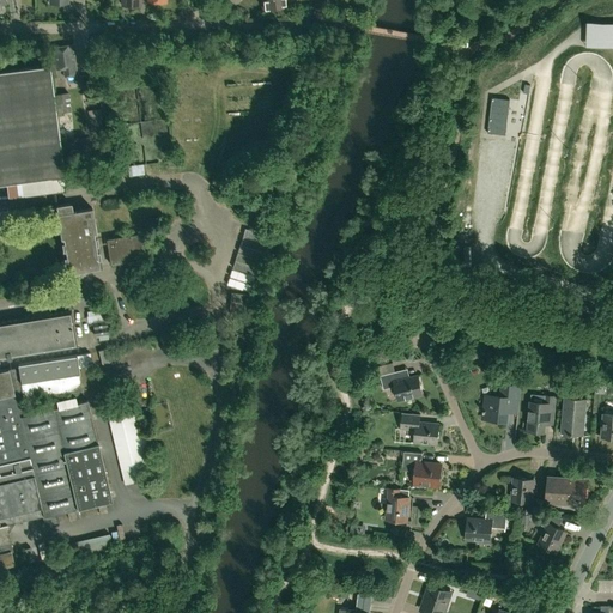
[(612,25),(589,25),(587,50),(612,50),(612,25)]
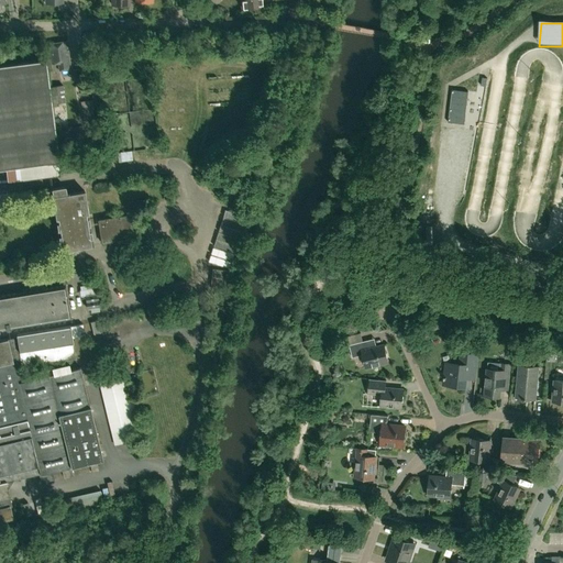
[(70,69),(66,41),(47,44),(51,64),(57,63),(59,72),(61,79),(72,77),(70,69)]
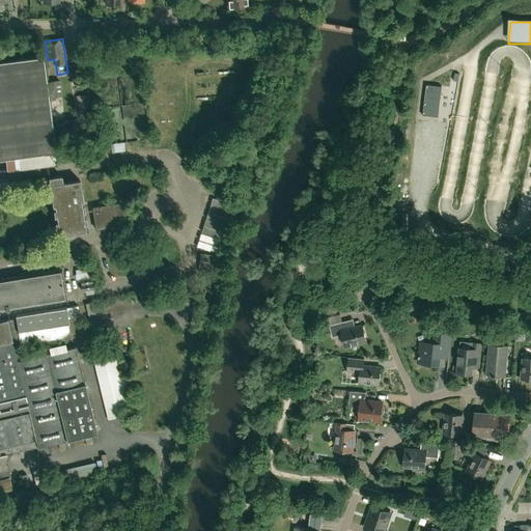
[(77,80),(85,78),(81,53),(73,54),(77,80)]
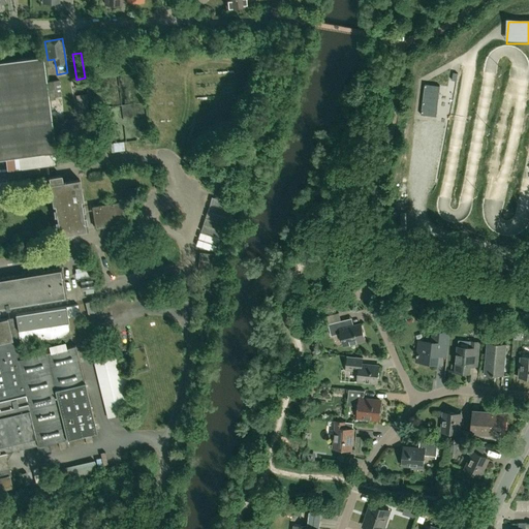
[(52,97),(49,81),(47,82),(42,56),(0,61),(0,157),(5,157),(7,168),(55,162),(54,151),(56,151),(52,126),(58,125),(54,96),(52,97)]
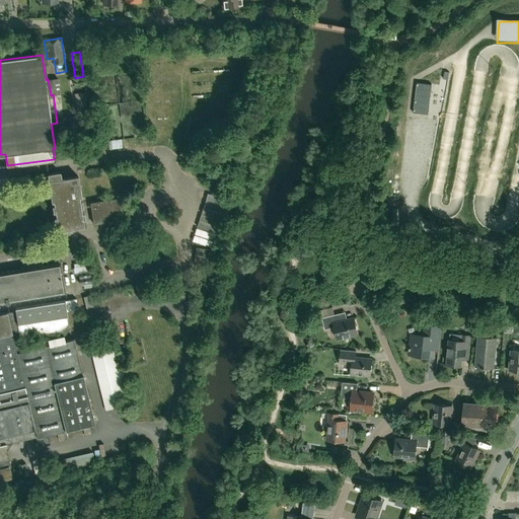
[(51,95),(53,94),(60,93),(58,78),(48,79),(51,95)]
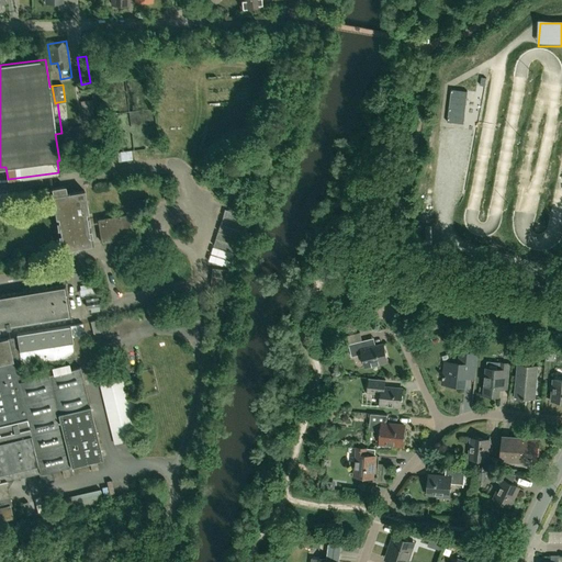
[(447,122),(463,124),(467,96),(468,90),(451,89),(447,122)]
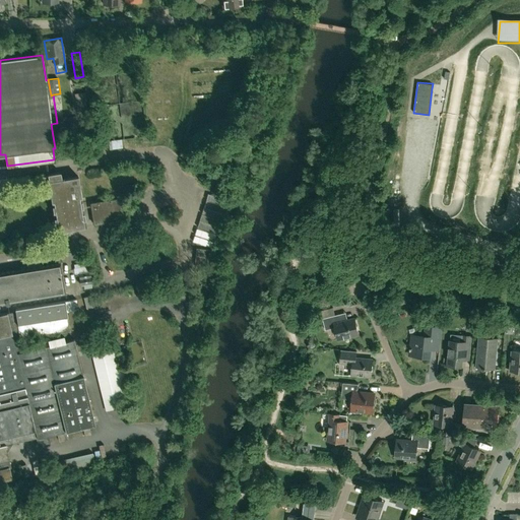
[(123,109),(124,137),(141,136),(139,108),(123,109)]
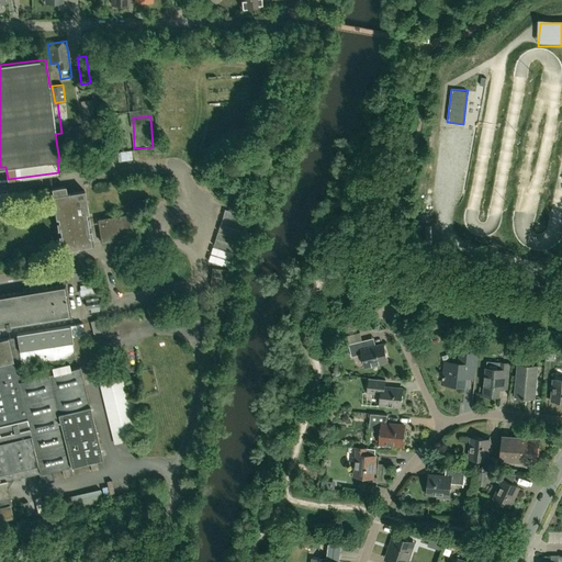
[(133,148),(121,149),(122,159),(134,159),(133,148)]
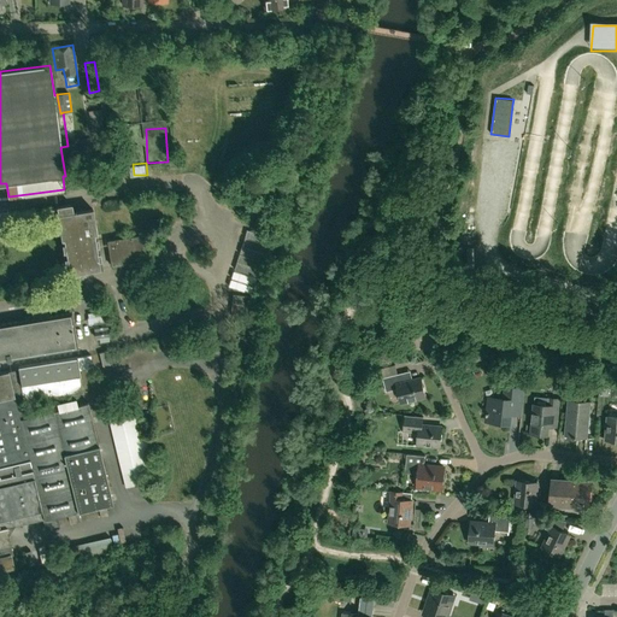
[(72,213),(71,205),(57,207),(59,215),(58,215),(69,274),(103,268),(97,234),(93,210),(72,213)]
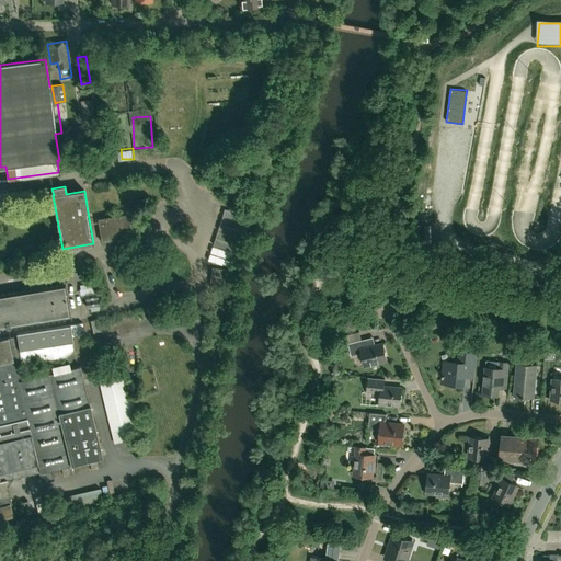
[(101,242),(135,237),(132,213),(98,219),(101,242)]
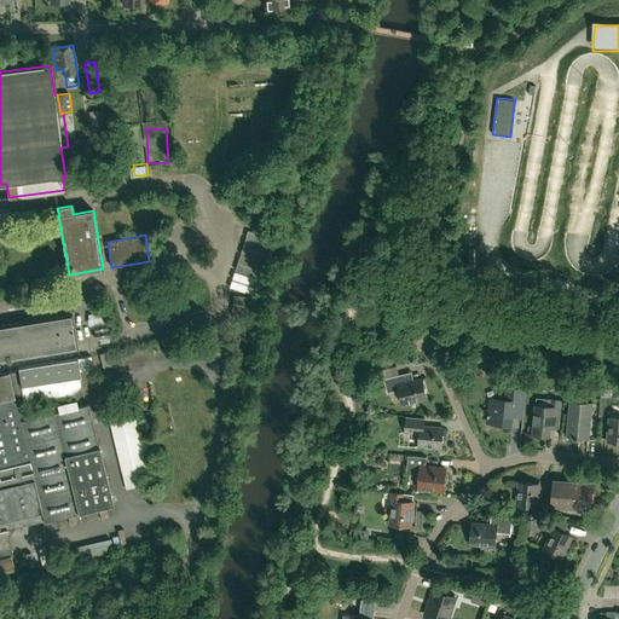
[(47,317),(47,310),(33,312),(34,319),(0,324),(0,360),(76,348),(70,313),(47,317)]
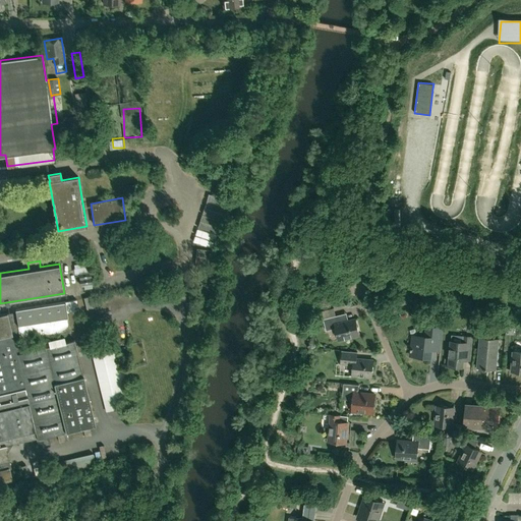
[(90,272),(89,266),(74,268),(73,270),(74,275),(78,274),(80,286),(92,284),(91,272),(90,272)]
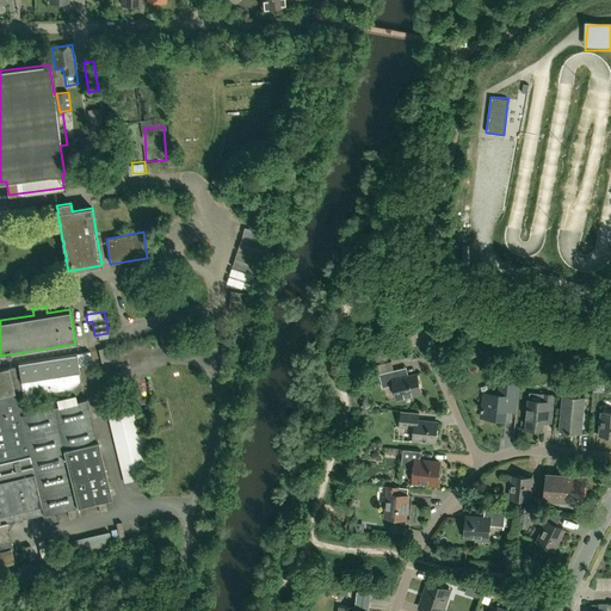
[(17,365),(0,368),(0,563),(13,561),(11,548),(12,548),(6,522),(41,514),(43,523),(57,519),(55,511),(65,508),(67,517),(105,508),(103,500),(110,498),(86,399),(75,401),(74,395),(53,400),(54,407),(36,411),(31,407),(22,397),(80,388),(76,366),(92,363),(90,351),(74,355),(74,353),(16,363),(17,365)]
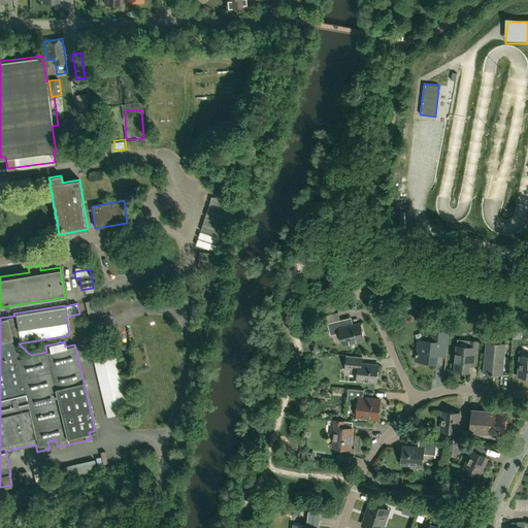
[(345,327),(343,320),(328,324),(331,335),(340,332),(343,344),(364,339),(360,323),(345,327)]
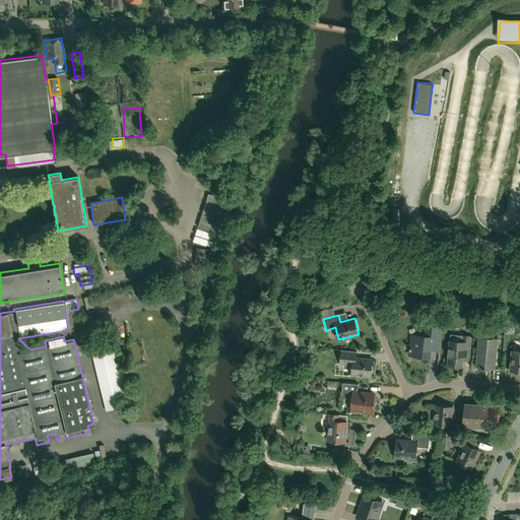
[(439,343),(441,328),(426,326),(425,336),(411,335),(409,354),(431,356),(432,342),(439,343)]
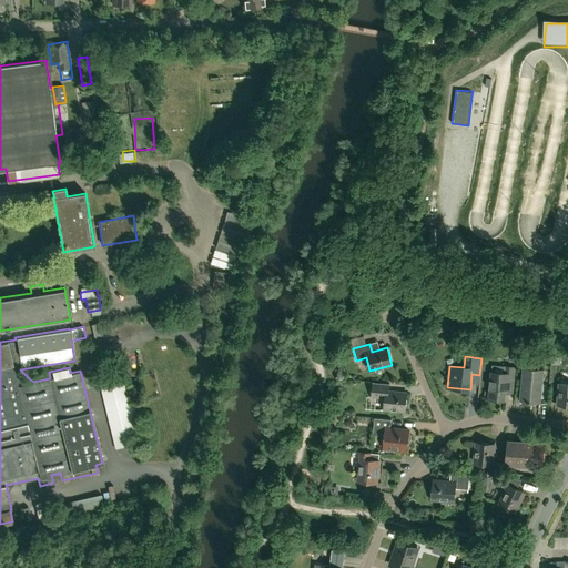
[(513,384),(514,367),(505,366),(504,373),(490,372),(488,398),(504,399),(506,384),(513,384)]
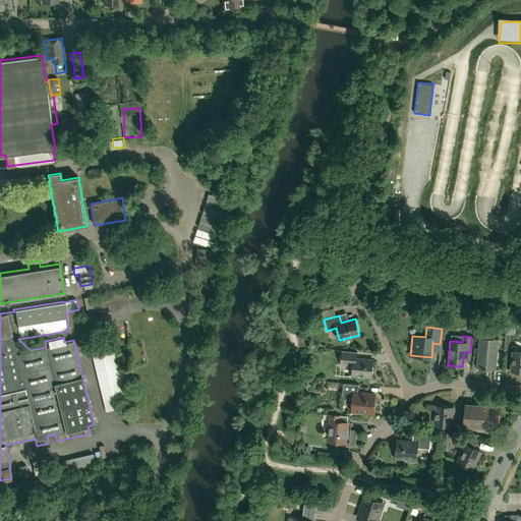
[(496,369),(498,340),(479,338),(477,368),(496,369)]
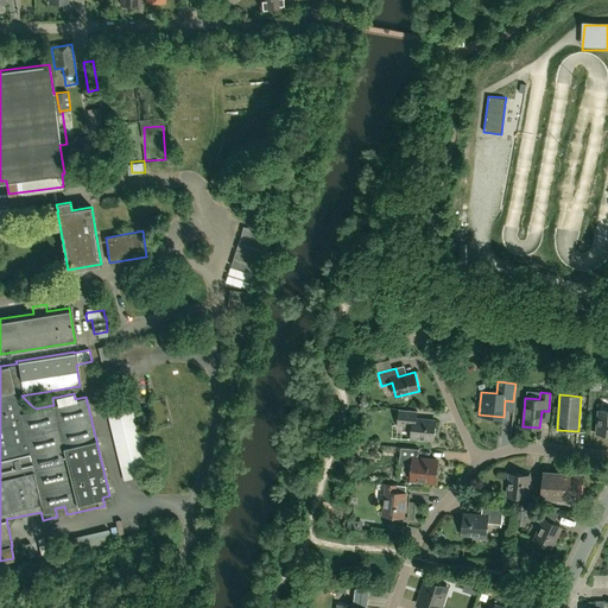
[(154,474),(138,405),(131,406),(106,412),(124,481),(154,474)]
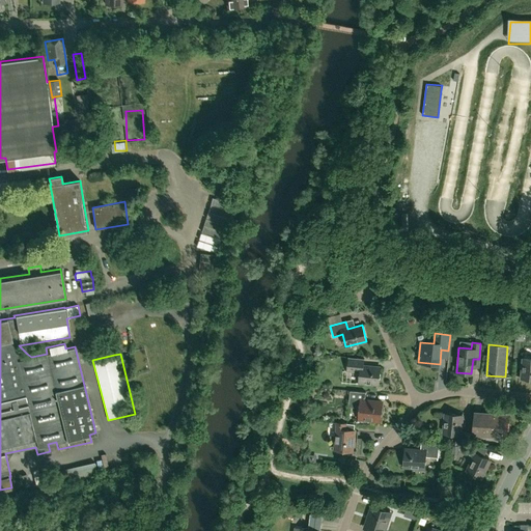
[(379,384),(381,368),(364,366),(364,359),(348,357),(346,371),(360,372),(359,382),(379,384)]
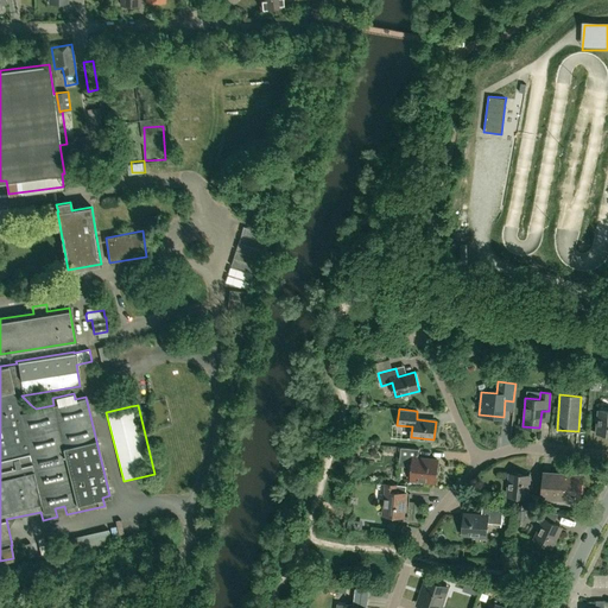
[(607,411),(600,410),(597,434),(607,434),(607,411)]
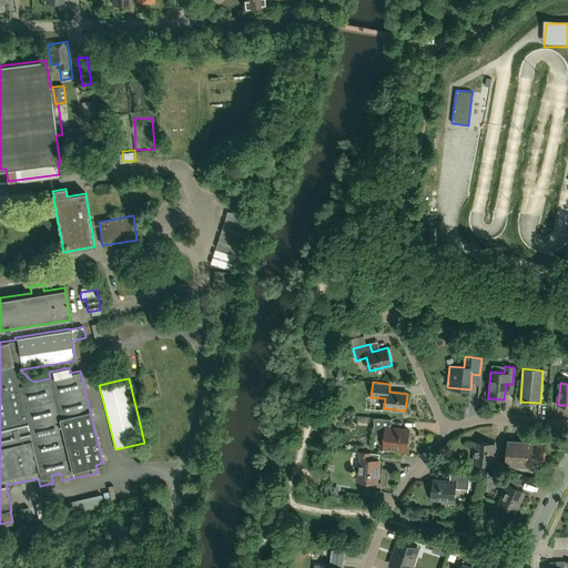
[(407,449),(408,430),(391,428),(392,419),(375,418),(373,433),(385,434),(384,447),(407,449)]
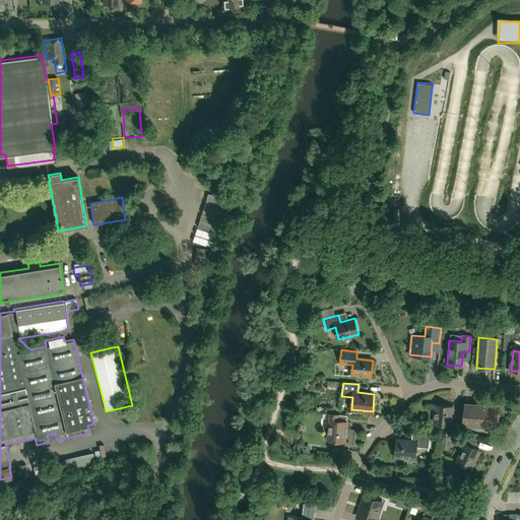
[(457,437),(458,424),(451,423),(452,406),(437,404),(435,425),(447,426),(446,436),(457,437)]
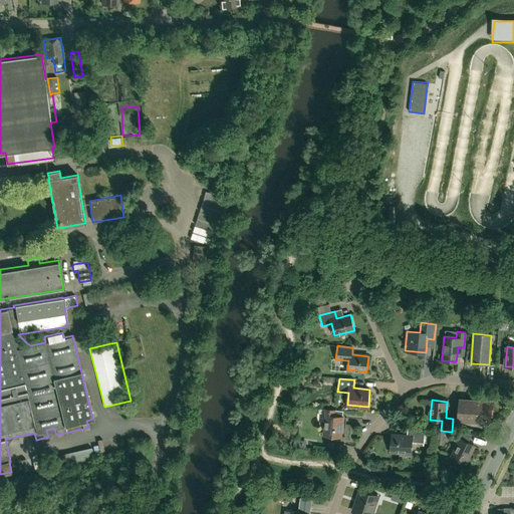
[(490,420),(492,402),(478,401),(478,403),(460,401),(458,421),(474,422),(475,416),(480,417),(480,419),(490,420)]
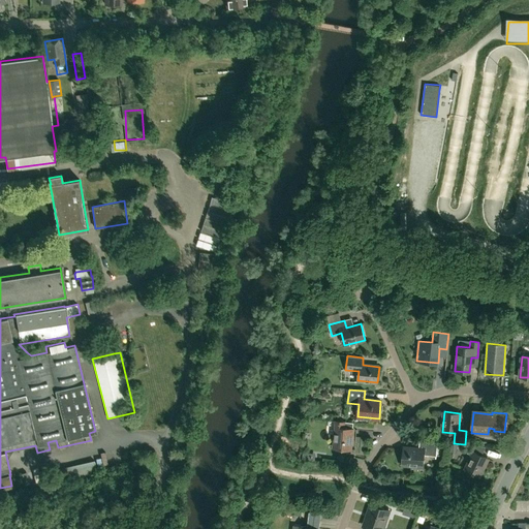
[(351,449),(353,429),(344,428),(344,422),(336,422),(335,438),(334,448),(351,449)]
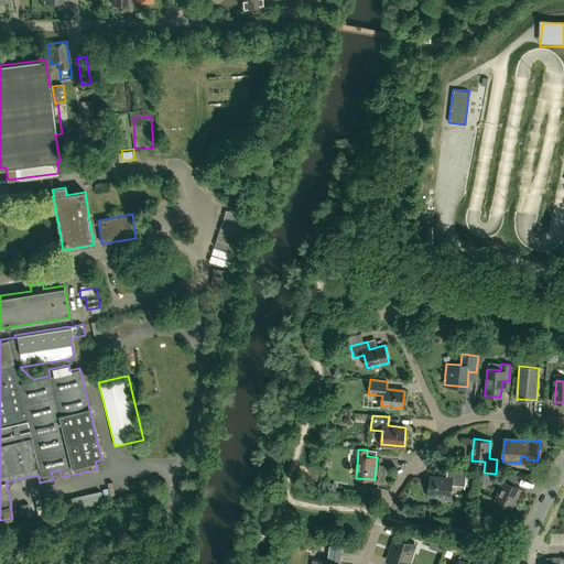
[(466,486),(467,472),(449,469),(449,479),(431,477),(430,496),(451,498),(452,485),(466,486)]
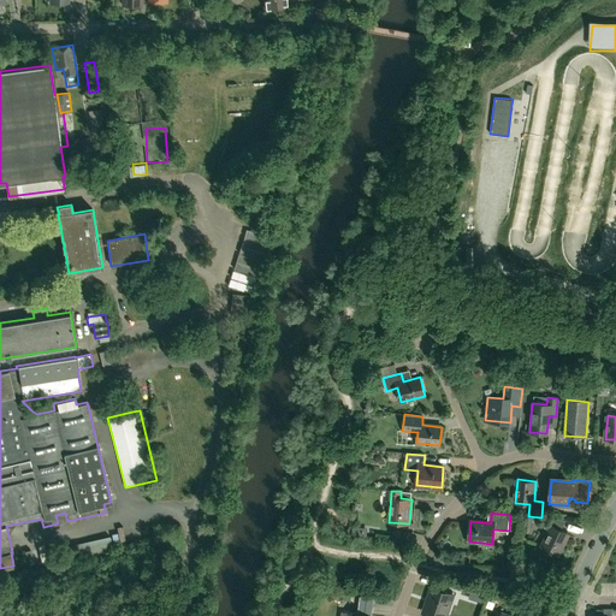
[(558,555),(569,534),(560,529),(564,520),(550,519),(545,528),(549,529),(542,546),(558,555)]
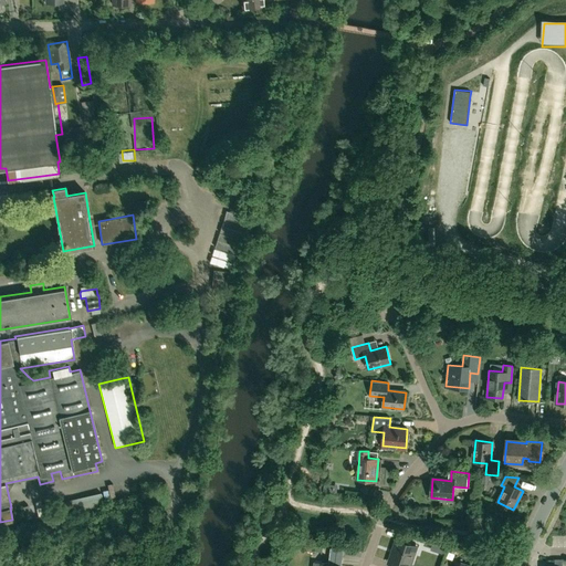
[(61,514),(103,504),(101,492),(58,502),(61,514)]
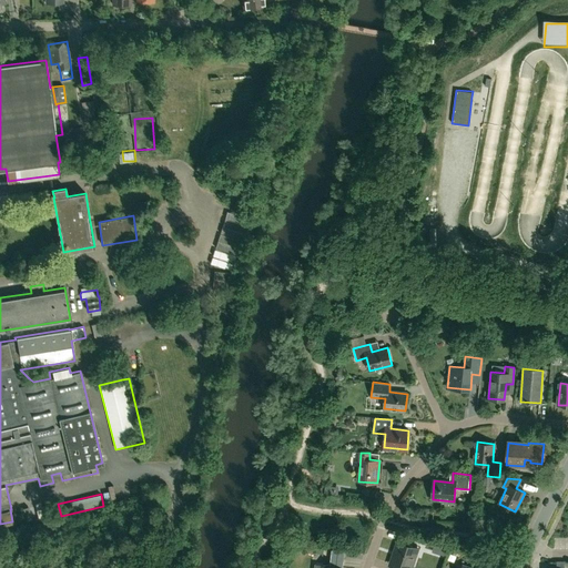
[(399,567),(412,567),(419,548),(398,541),(395,551),(397,553),(393,566),(399,567)]
